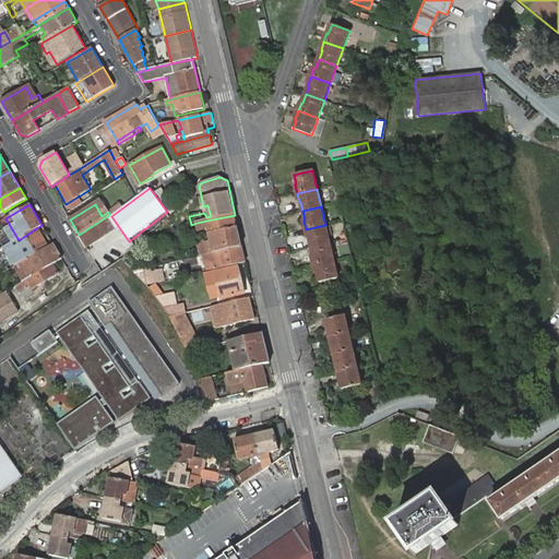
[(79,235),(88,250),(107,238),(105,235),(117,227),(110,218),(111,217),(111,216),(109,215),(104,218),(79,235)]
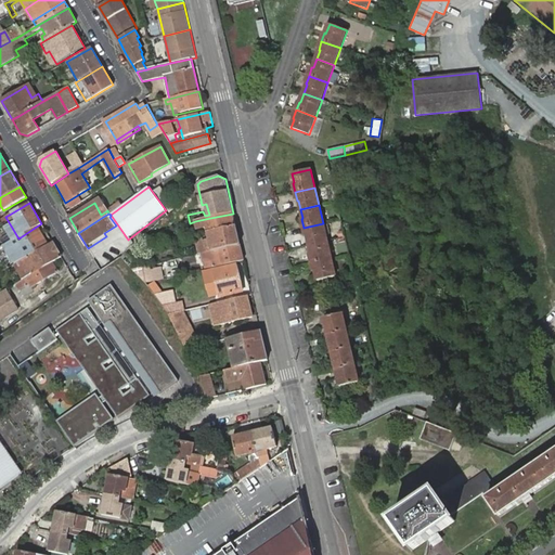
[(206,226),(208,233),(236,226),(233,214),(210,218),(195,221),(197,228),(206,226)]
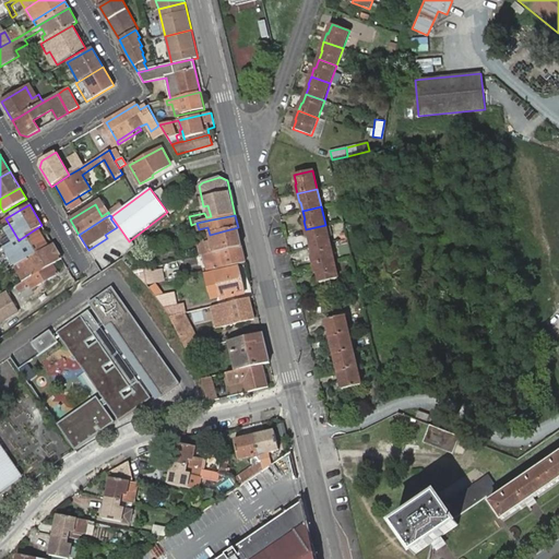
[(311,247),(330,242),(325,225),(306,229),(308,238),(309,238),(311,247)]
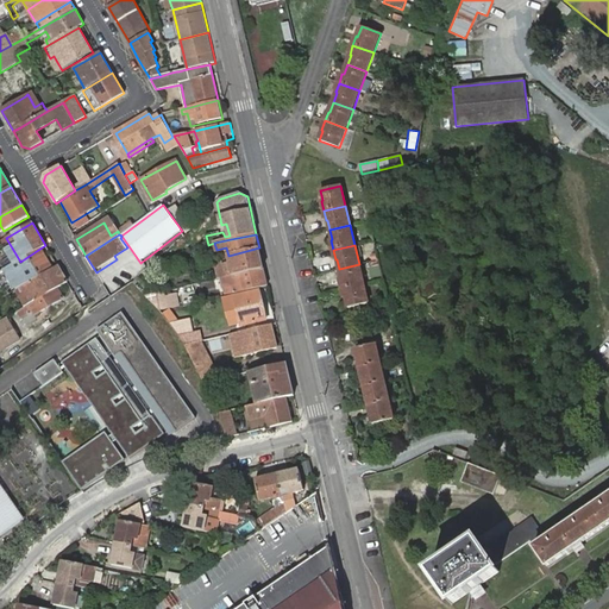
[(259,248),(228,256),(233,276),(264,269),(259,248)]
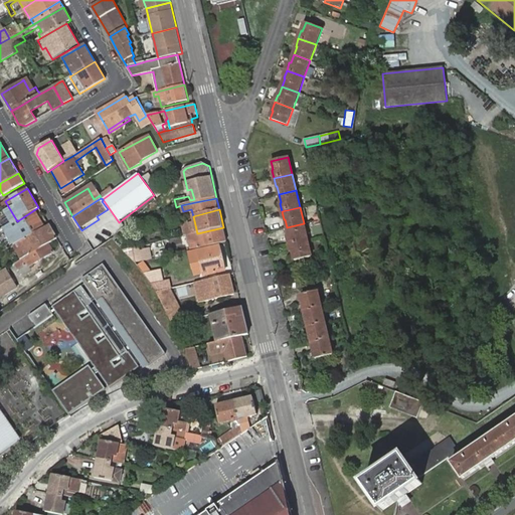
[(32,211),(17,221),(1,230),(5,237),(8,235),(14,245),(16,244),(42,229),(32,211)]
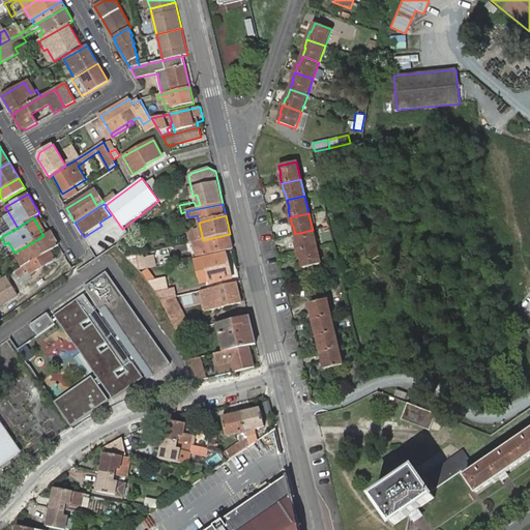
[(298,252),(317,247),(313,230),(295,234),(297,242),(296,243),(298,252)]
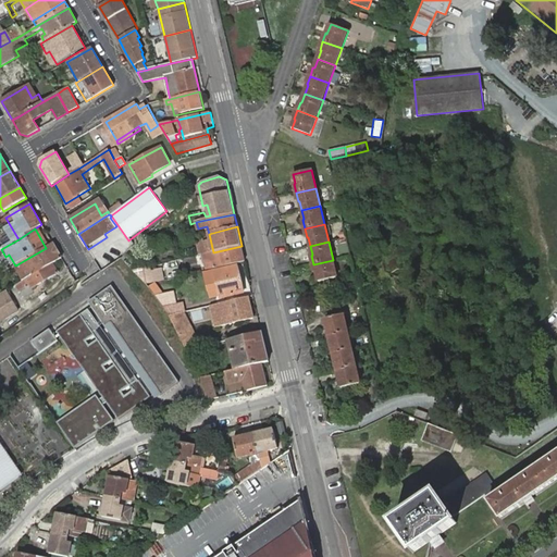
[(52,263),(61,258),(53,244),(46,248),(17,264),(20,269),(25,280),(52,263)]
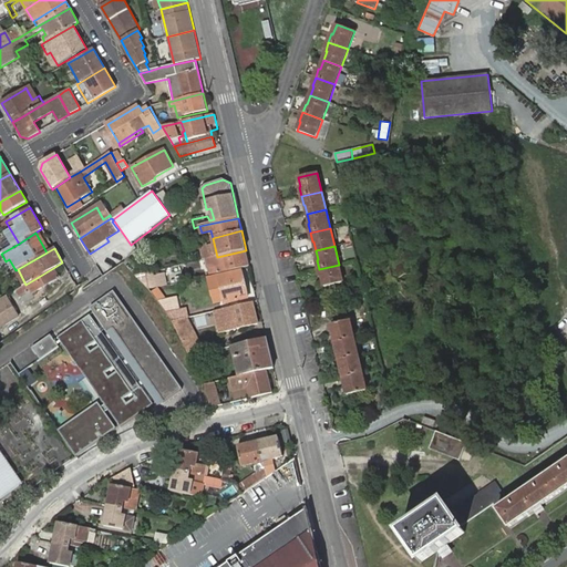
[(208,267),(210,275),(249,266),(246,250),(217,257),(213,258),(215,266),(208,267)]
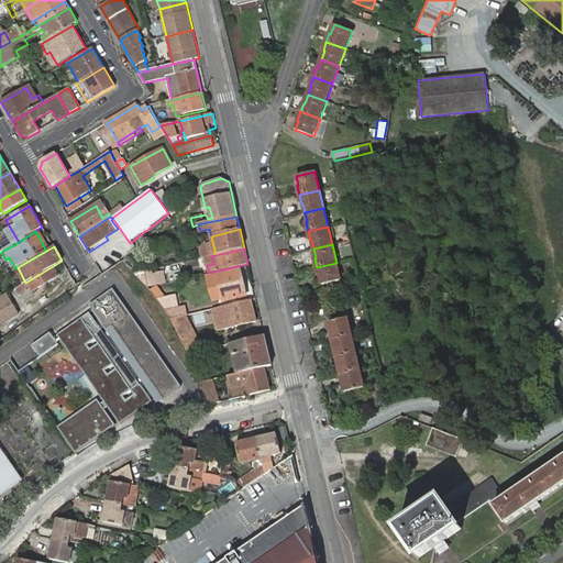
[(101,272),(113,265),(109,257),(97,265),(101,272)]
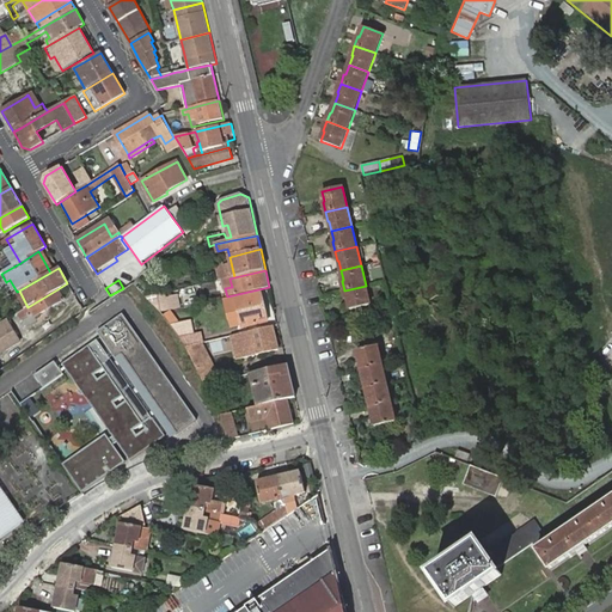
[(371,305),(366,286),(344,291),(347,300),(348,300),(350,310),(371,305)]
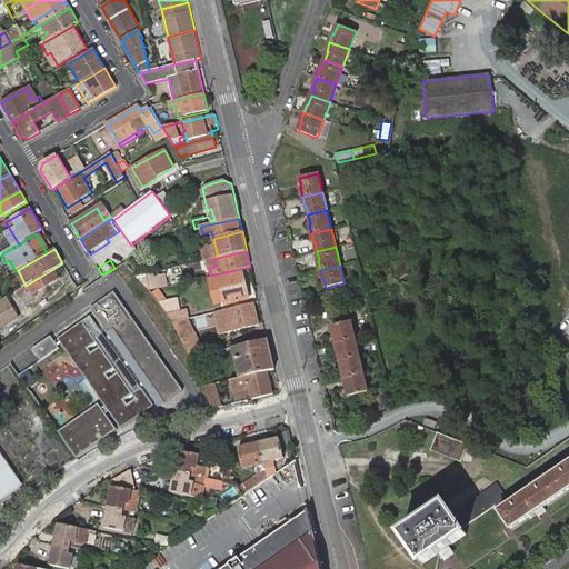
[(59,279),(53,269),(26,286),(17,291),(18,295),(23,303),(35,297),(32,295),(59,279)]
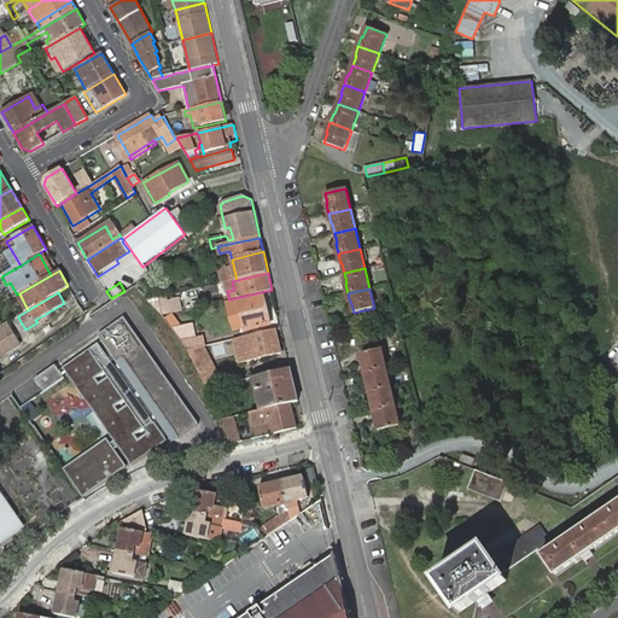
[(149,301),(162,315),(187,309),(184,297),(167,302),(165,296),(156,298),(149,301)]
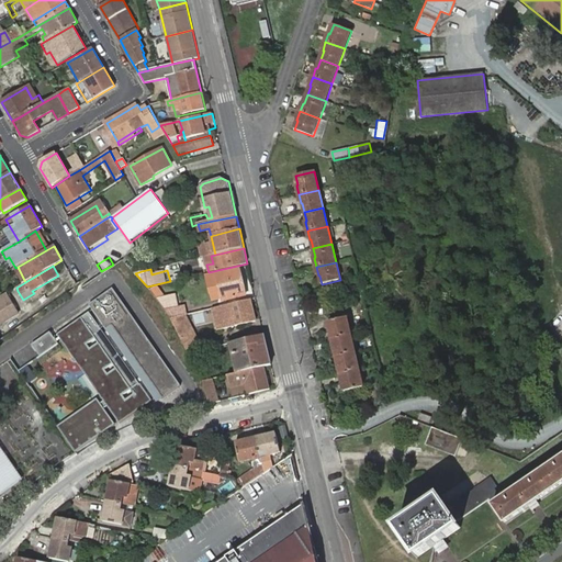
[(238,269),(216,273),(223,301),(240,296),(238,283),(242,283),(238,269)]
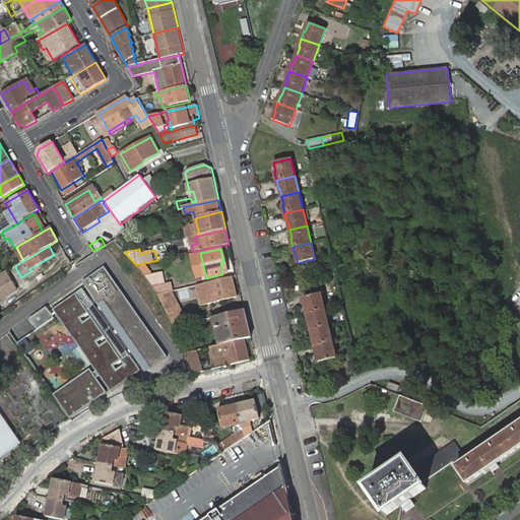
[(154,339),(140,319),(105,267),(87,279),(90,284),(85,287),(87,289),(88,288),(90,287),(144,365),(147,368),(166,355),(154,339)]
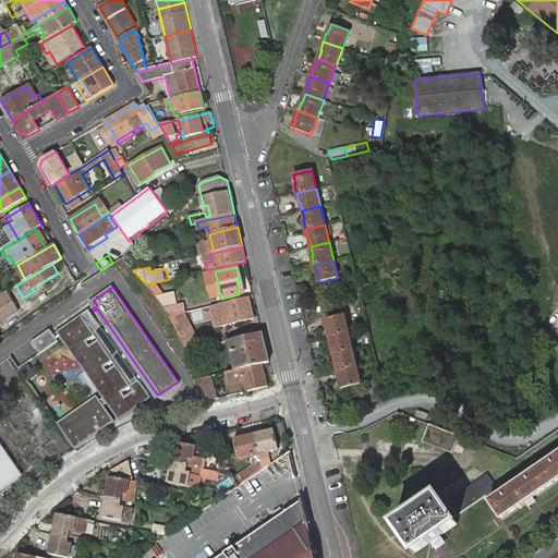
[(0,318),(16,308),(7,291),(0,294),(0,318)]
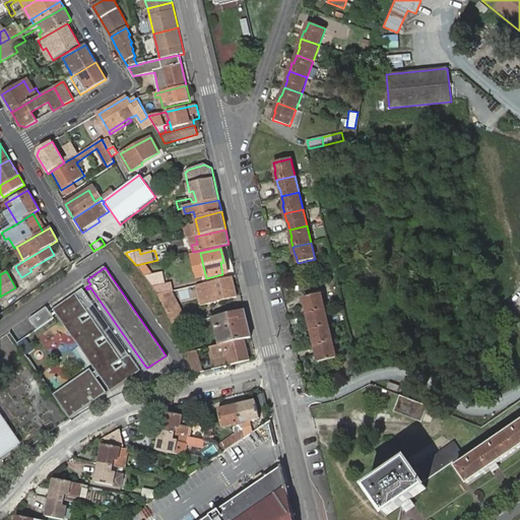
[(144,276),(158,295),(172,291),(170,282),(164,284),(160,272),(144,276)]
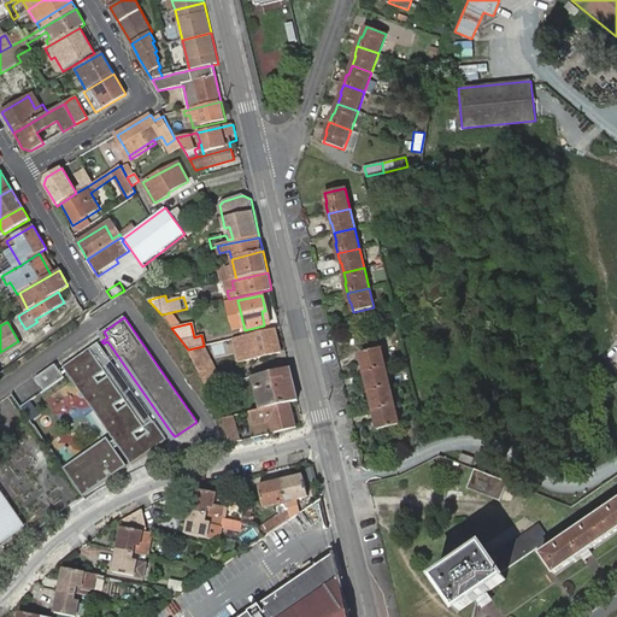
[(275,329),(241,336),(247,362),(281,353),(275,329)]
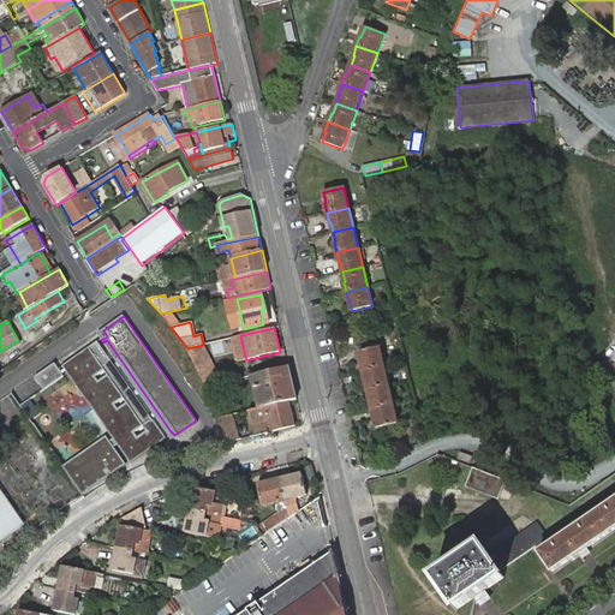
[(168,434),(105,341),(103,342),(100,345),(64,369),(126,460),(127,461),(168,434)]
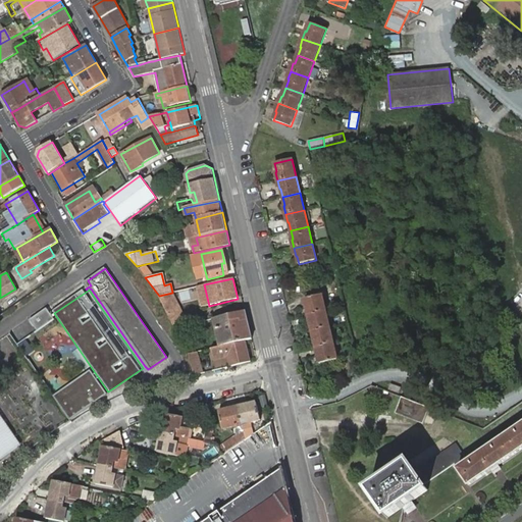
[(159,296),(175,328),(189,325),(181,311),(172,293),(159,296)]
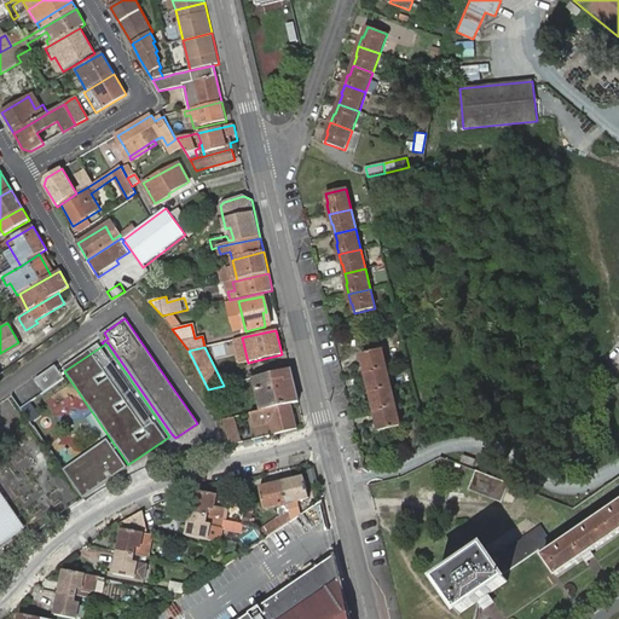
[(366,374),(387,369),(383,351),(362,356),(366,374)]
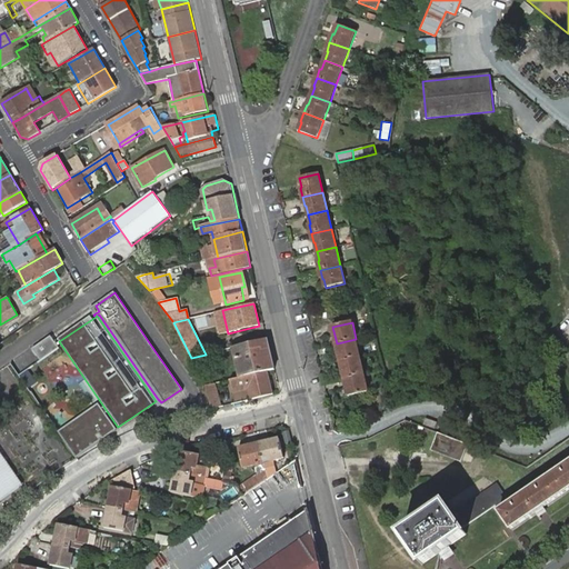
[(37,357),(56,345),(50,337),(32,349),(37,357)]
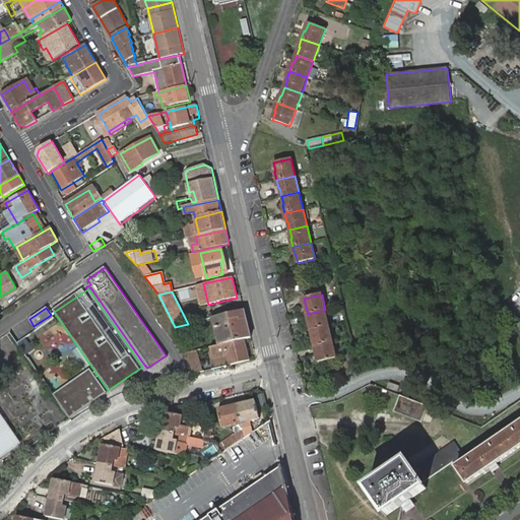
[(312,330),(329,326),(325,310),(308,314),(308,315),(312,330)]
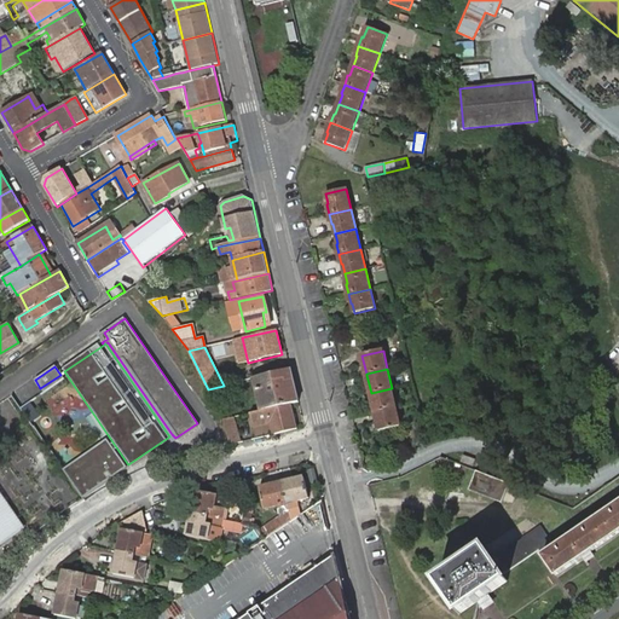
[(291,404),(299,403),(291,370),(254,379),(262,411),(291,404)]
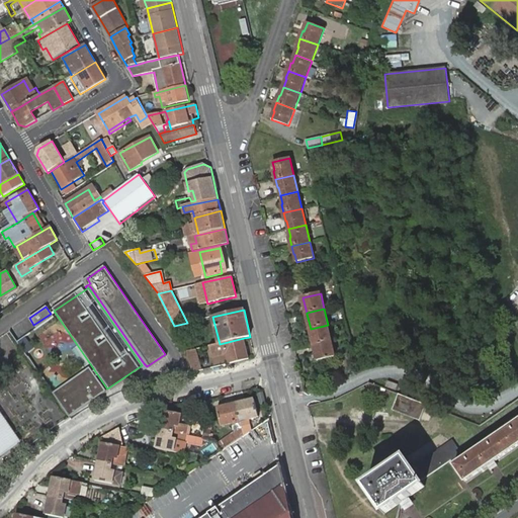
[(36,329),(54,318),(51,314),(33,325),(36,329)]
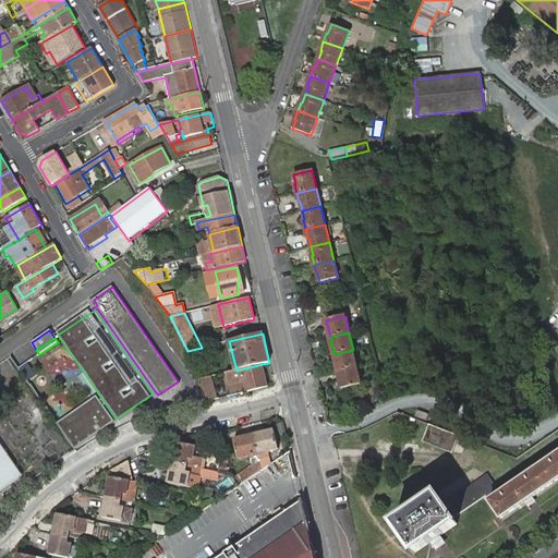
[(338,372),(358,367),(353,350),(335,354),(335,355),(338,372)]
